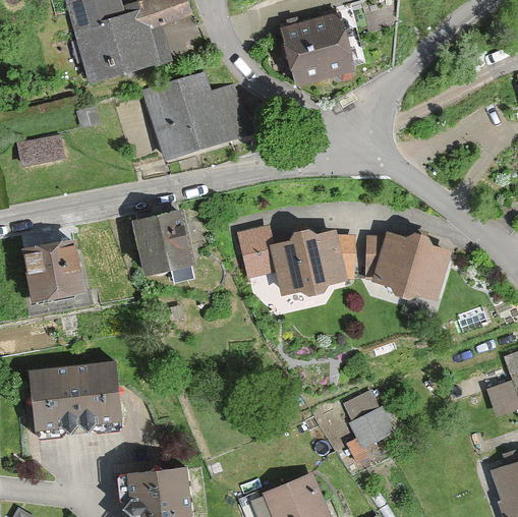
[(63,0),(72,30),(139,9),(136,0),(121,4),(120,0),(63,0)]
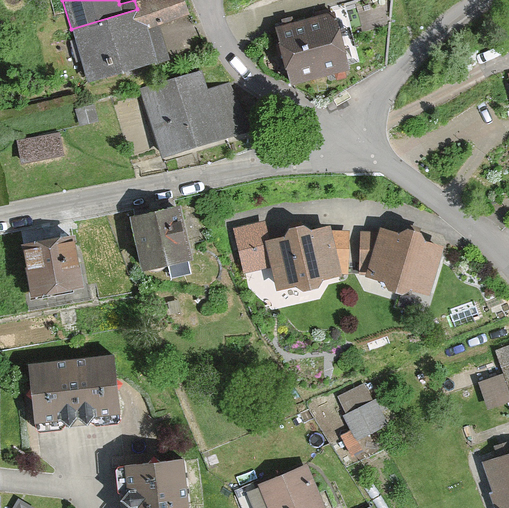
[(137,9),(71,29),(86,81),(158,60),(148,26),(188,14),(183,0),(134,0),(137,9)]
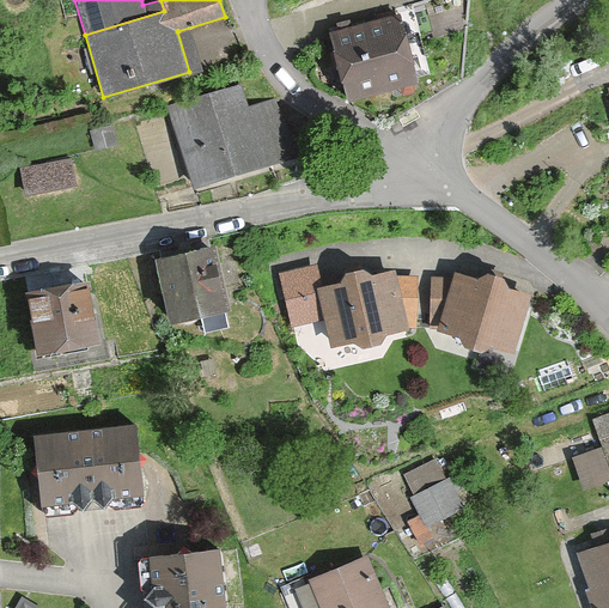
[(336,30),(328,32),(347,103),(426,81),(420,58),(413,60),(400,13),(352,26),(351,18),(334,23),(336,30)]
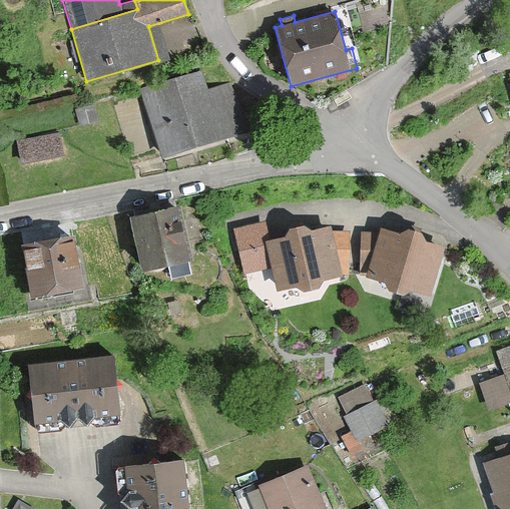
[(198,70),(140,89),(162,157),(244,130),(228,81),(204,89),(198,70)]
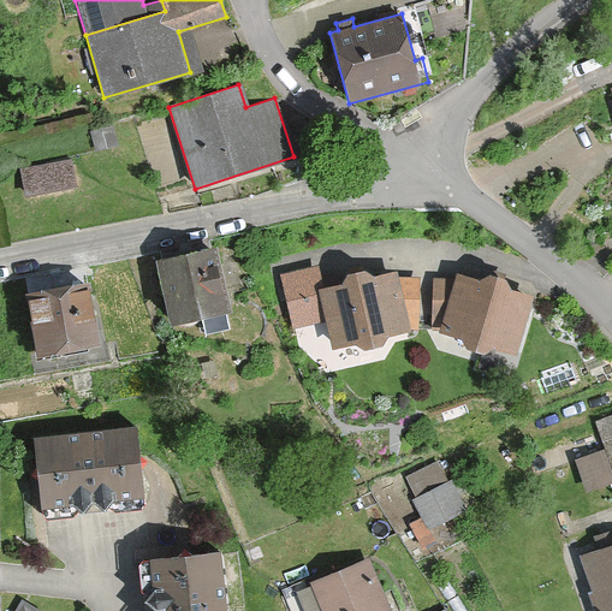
[(89,129),(94,147),(116,141),(111,123),(89,129)]
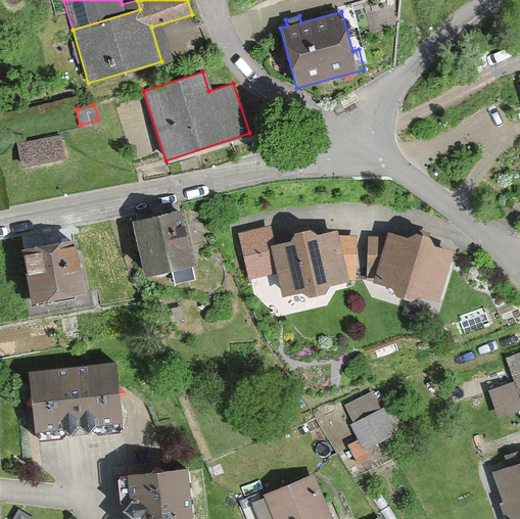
[(58,134),(16,143),(21,166),(62,157),(58,134)]
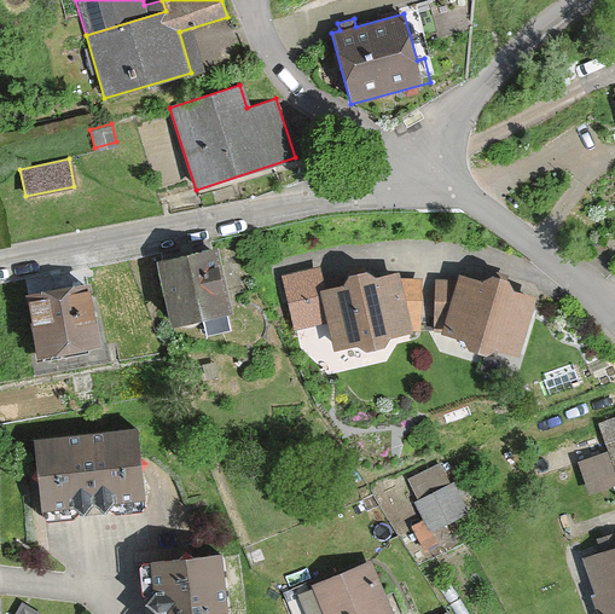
[(215,250),(157,264),(172,326),(228,314),(215,250)]
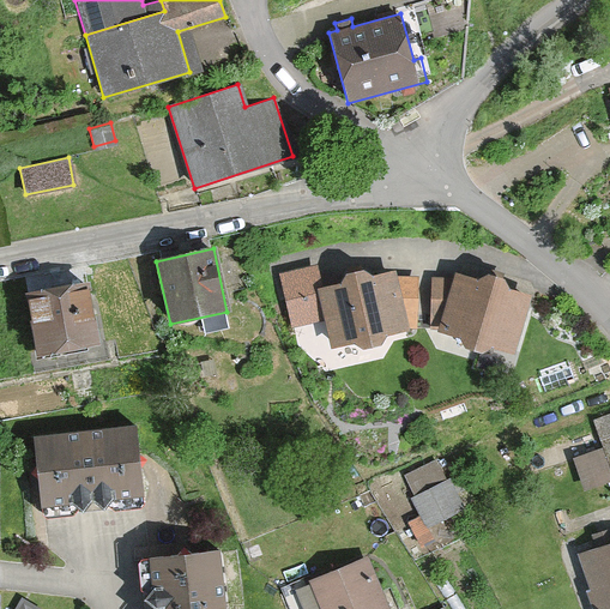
[(387,335),(408,330),(393,272),(374,277),(363,270),(345,275),(339,284),(318,288),(332,349),(355,343),(368,351),(380,349),(387,335)]
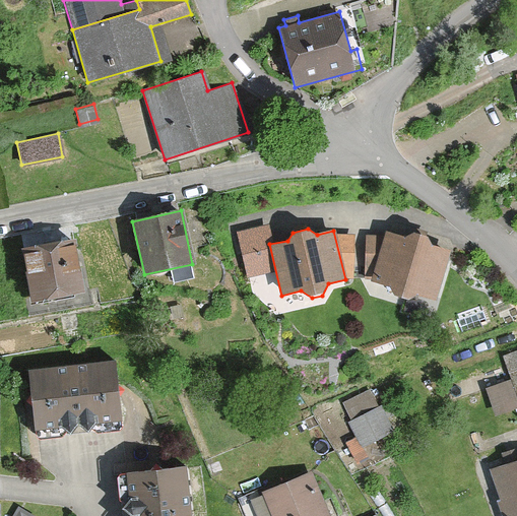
[(418,295),(436,300),(450,252),(434,247),(429,237),(413,233),(405,237),(387,231),(372,282),(391,287),(397,299),(407,302),(418,295)]
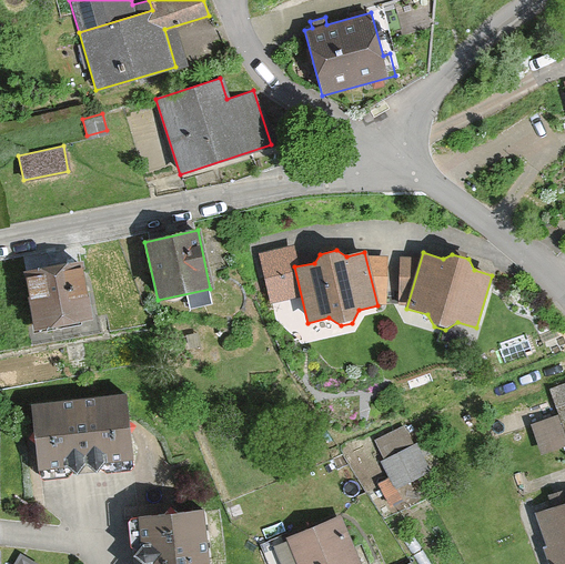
[(82,261),(23,271),(34,331),(92,321),(82,261)]
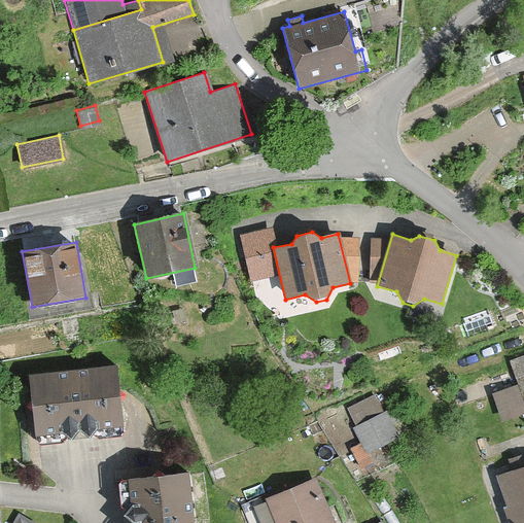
[(523,354),(510,360),(523,395),(523,354)]
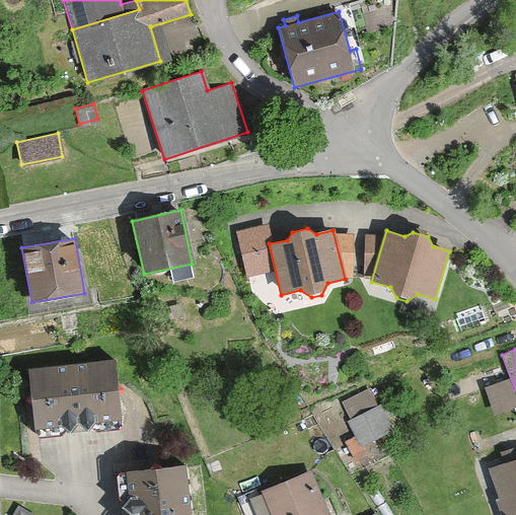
[(114,360),(27,369),(33,429),(120,421),(114,360)]
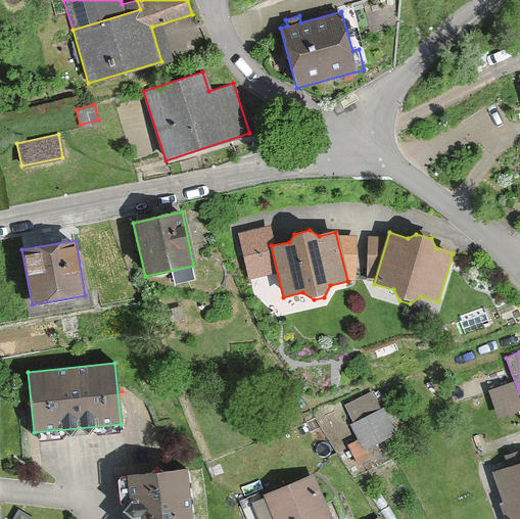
[(349,423),(363,452),(396,435),(382,407),(349,423)]
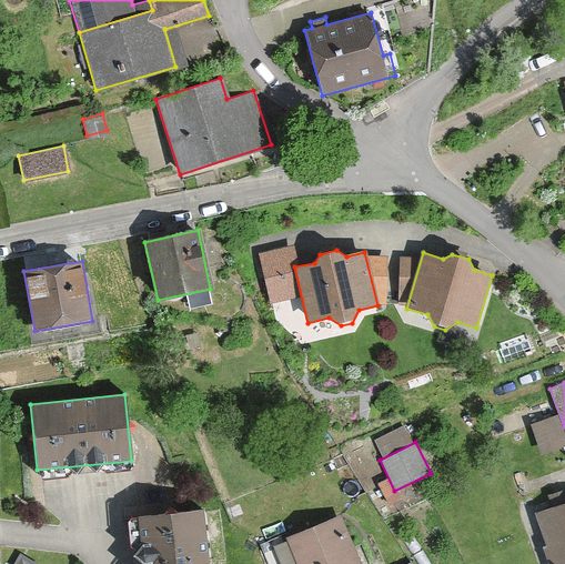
[(564,563),(564,487),(547,494),(552,507),(547,509),(543,497),(528,502),(544,546),(541,547),(546,563),(564,563)]
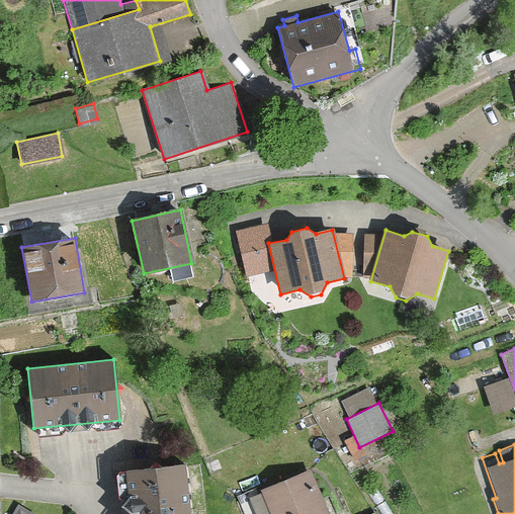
[(189,513),(184,464),(124,472),(129,513),(189,513)]
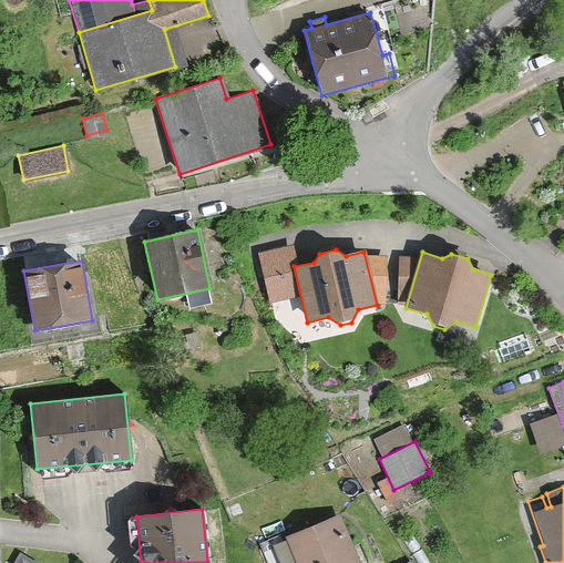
[(359,562),(339,513),(283,535),(294,562),(290,562),(359,562)]
